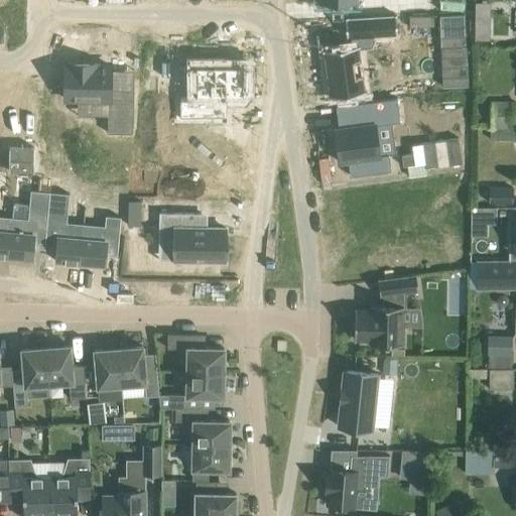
[(351,44),(324,48),(331,96),(364,91),(359,47),(374,45),(373,34),(396,33),(395,14),(345,17),(346,36),(350,36),(351,44)]
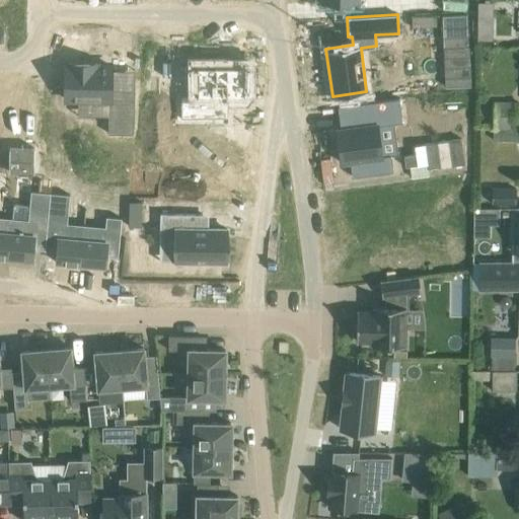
[(454,21),(431,24),(439,84),(463,81),(454,21)]
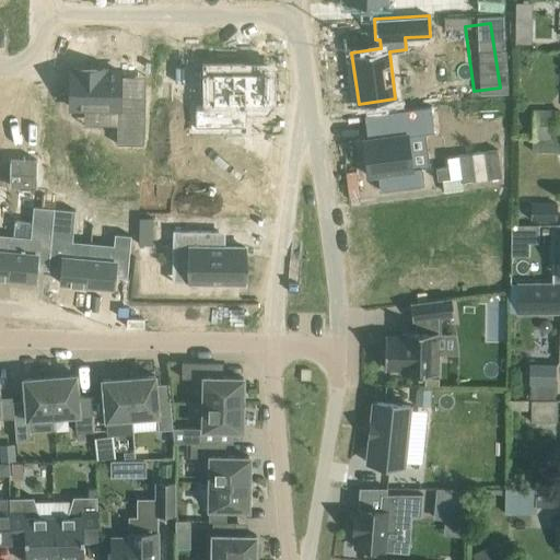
[(71,70),(70,106),(115,107),(117,107),(116,143),(143,144),(144,132),(146,96),(119,95),(119,70),(105,70),(105,68),(73,68),(73,70),(71,70)]
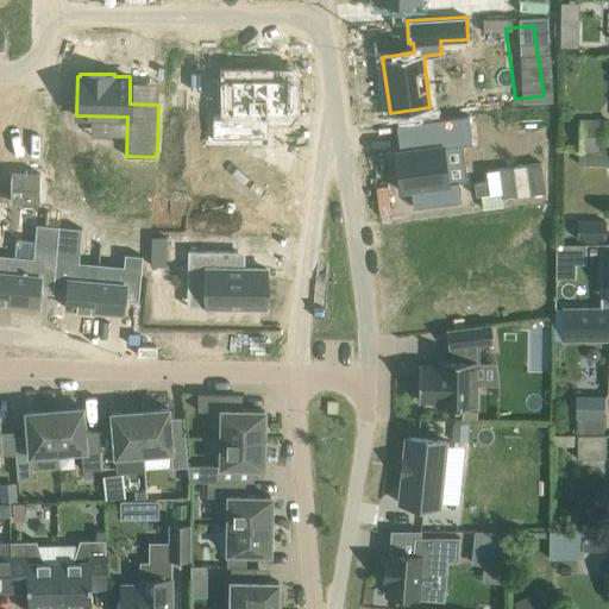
[(213,108),(213,136),(268,137),(268,111),(288,112),(289,77),(232,76),(232,108),(213,108)]
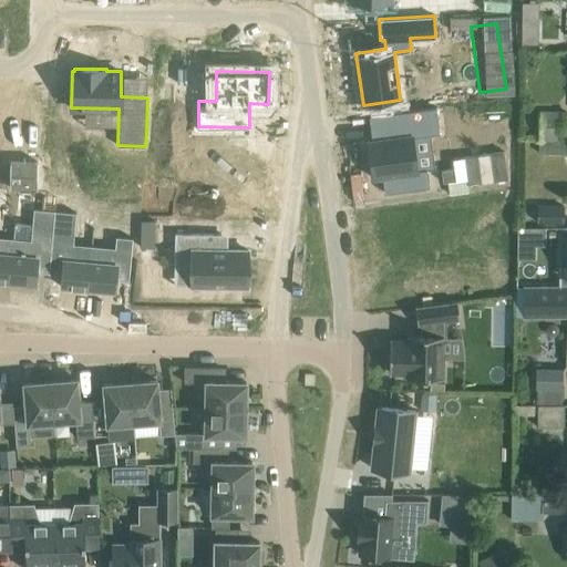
[(0,144),(18,145),(19,101),(14,101),(12,101),(10,98),(1,98),(0,99),(0,144)]
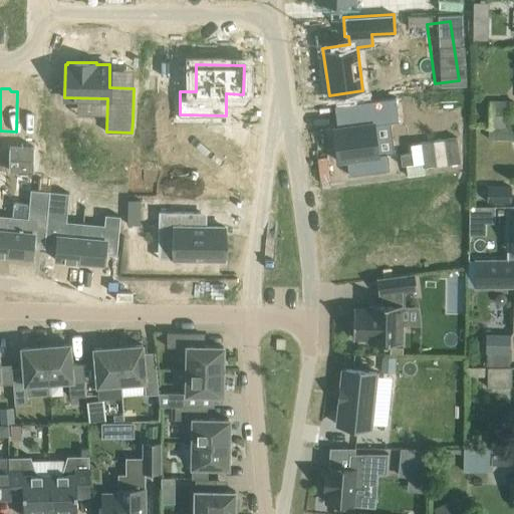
[(337,127),(333,127),(337,162),(346,161),(348,175),(390,170),(388,154),(388,153),(378,154),(374,124),(391,122),(399,121),(396,96),(359,101),(362,123),(337,127)]
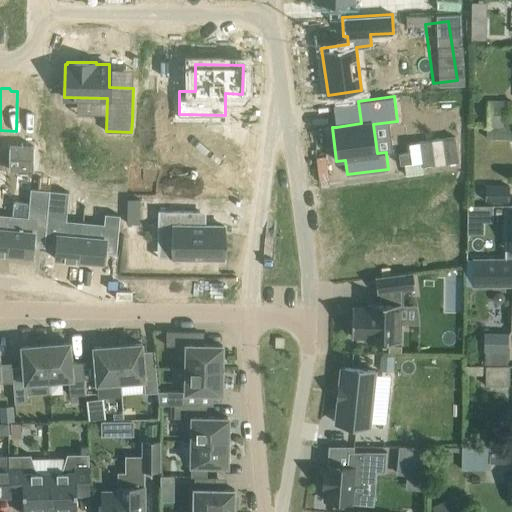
[(486,101),(486,126),(511,126),(511,101),(486,101)]
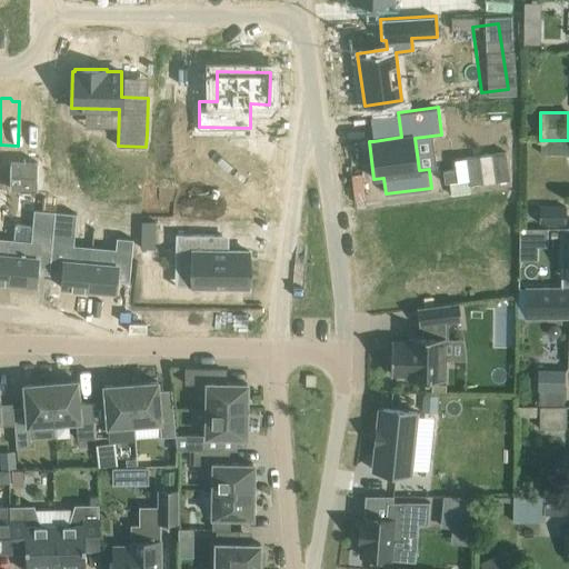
[(455,169),(440,171),(442,182),(456,181),(466,180),(467,185),(507,179),(503,152),(452,159),(455,169)]
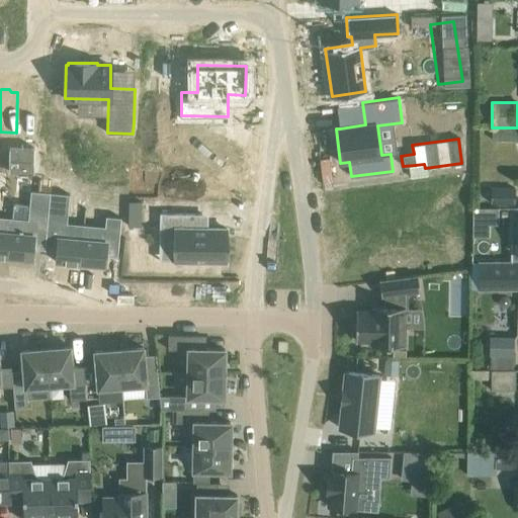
[(489,189),(490,207),(513,207),(514,189),(489,189)]
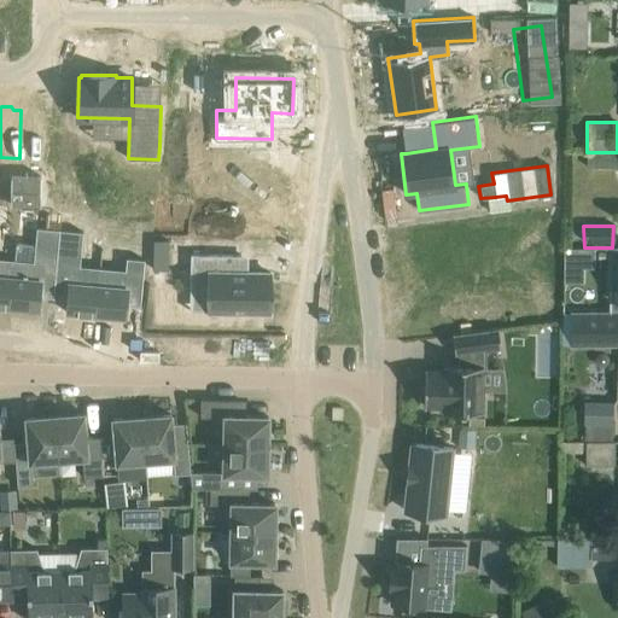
[(34,261),(13,260),(10,307),(39,310),(40,296),(53,297),(59,229),(38,227),(34,261)]
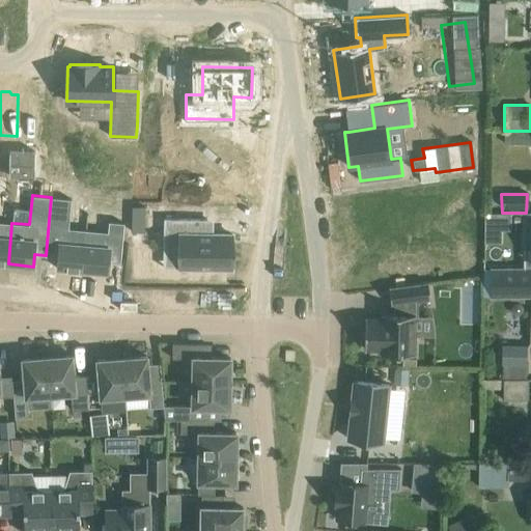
[(57,269),(82,271),(86,229),(68,228),(68,227),(72,198),(71,198),(51,197),(46,255),(58,256),(57,269)]
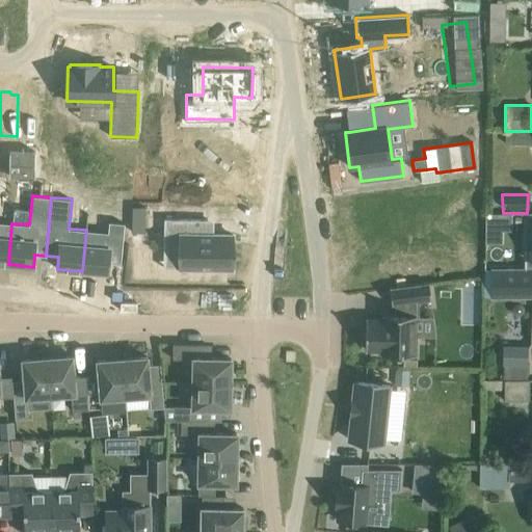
[(144,232),(145,206),(132,206),(131,231),(144,232)]
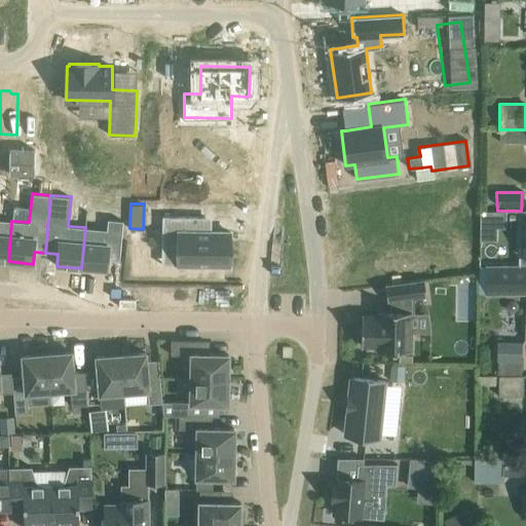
[(205,218),(163,217),(163,238),(180,239),(180,265),(231,266),(231,232),(205,232),(205,218)]
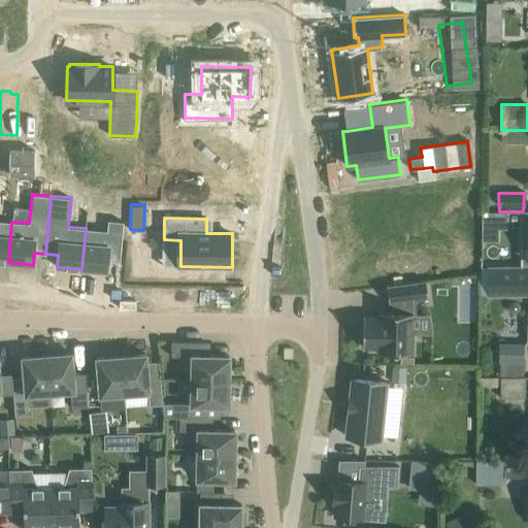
[(0,261),(8,262),(11,222),(0,220),(0,261)]
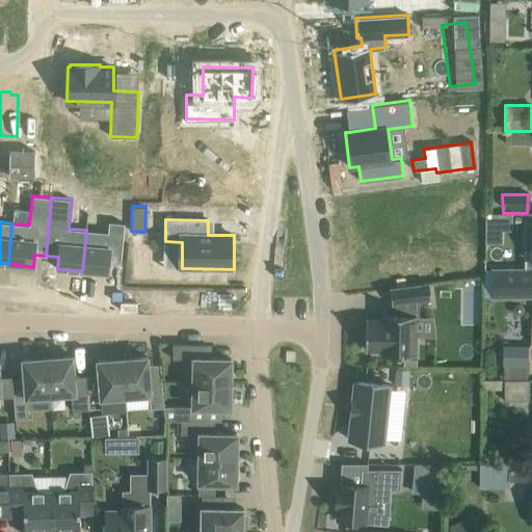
[(108,232),(86,230),(82,271),(107,272),(108,262),(111,262),(121,263),(121,262),(125,222),(124,222),(109,221),(109,222),(108,232)]
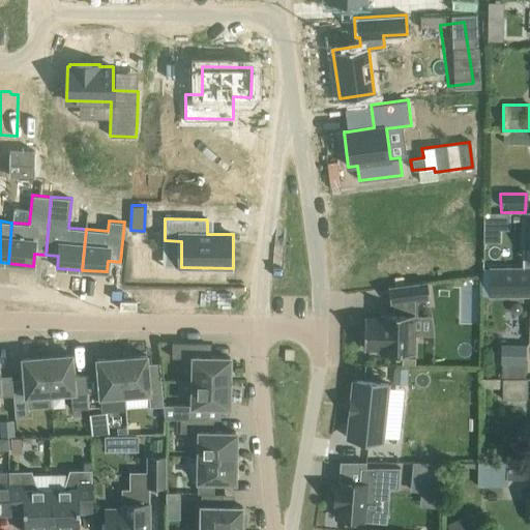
[(529,267),(491,267),(491,296),(529,295),(529,267)]
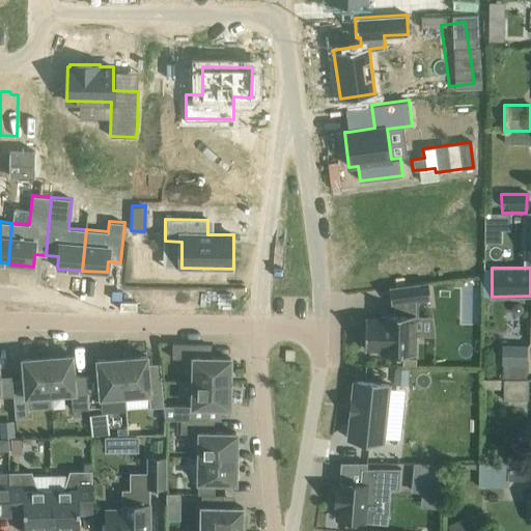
[(365,328),(365,348),(382,348),(382,354),(415,354),(415,316),(418,316),(419,301),(430,300),(428,282),(389,287),(391,305),(394,304),(394,314),(382,314),(382,318),(369,318),(369,328),(365,328)]
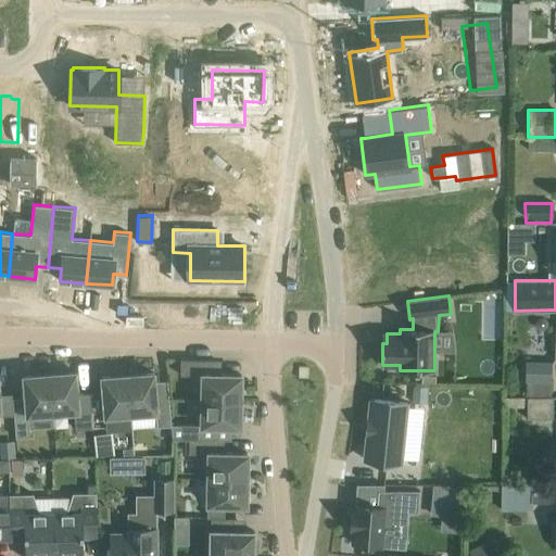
[(241,401),(242,375),(216,374),(217,359),(181,359),(181,375),(203,375),(202,400),(241,401)]
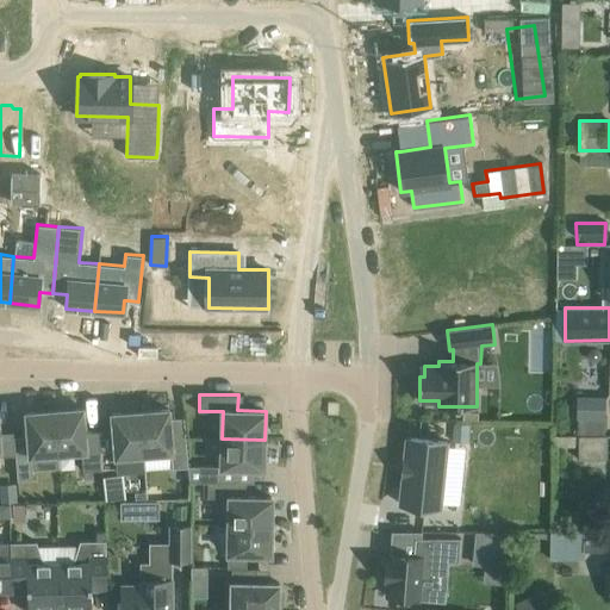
[(576,422),(605,422),(605,399),(576,399),(576,422)]
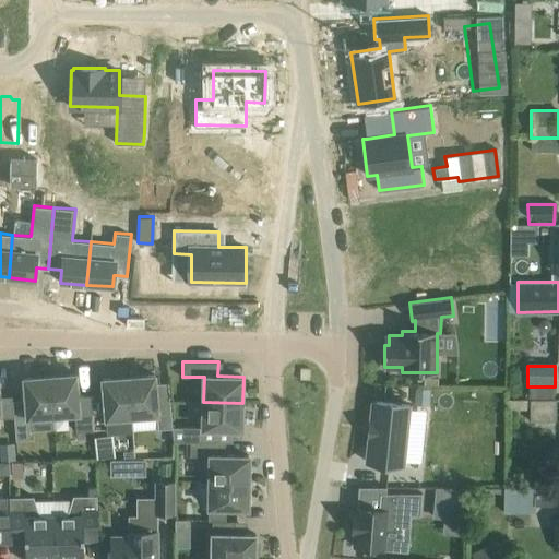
[(76,373),(50,376),(54,415),(74,413),(76,431),(93,429),(91,395),(78,396),(76,373)]
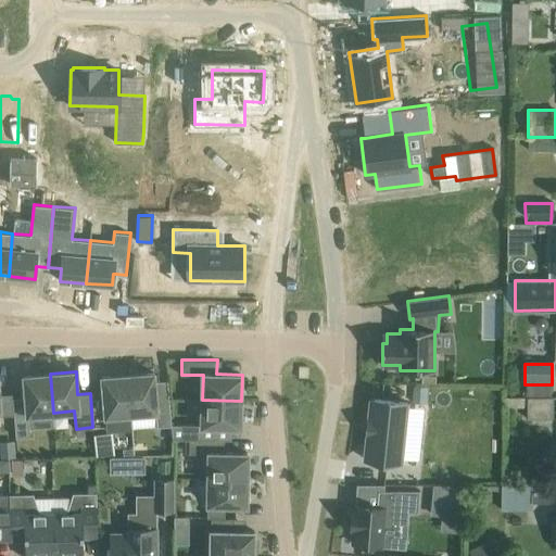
[(154,373),(128,375),(131,414),(155,412),(156,426),(172,426),(171,424),(169,400),(156,401),(154,373)]
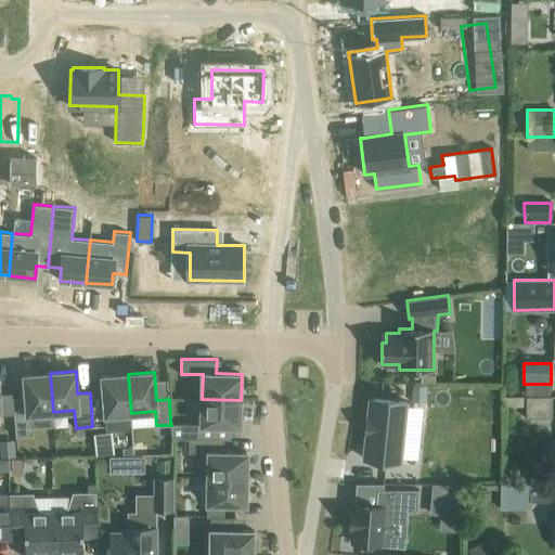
[(53,412),(50,373),(24,375),(25,396),(13,397),(13,414),(15,436),(28,436),(27,414),(53,412)]
